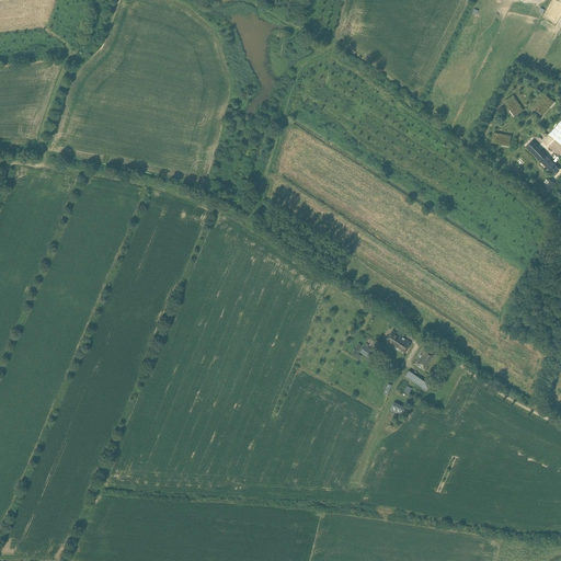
[(522,110),(513,96),(507,101),(516,114),(522,110)]
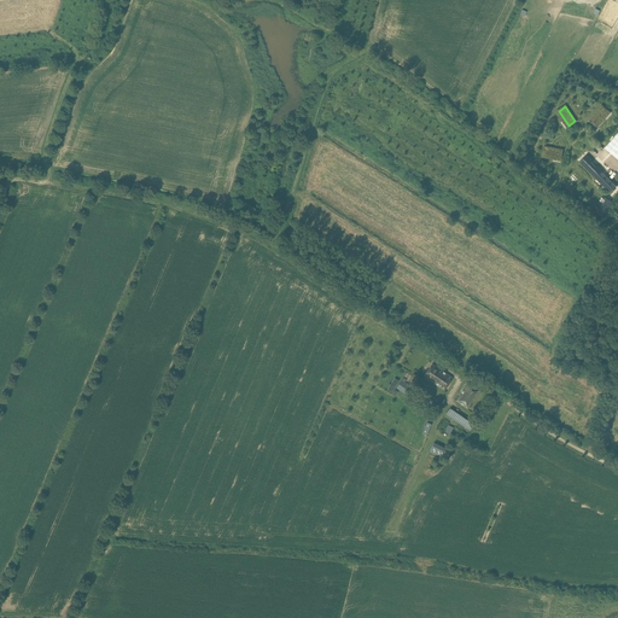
[(590,120),(596,124),(607,112),(602,106),(590,120)]
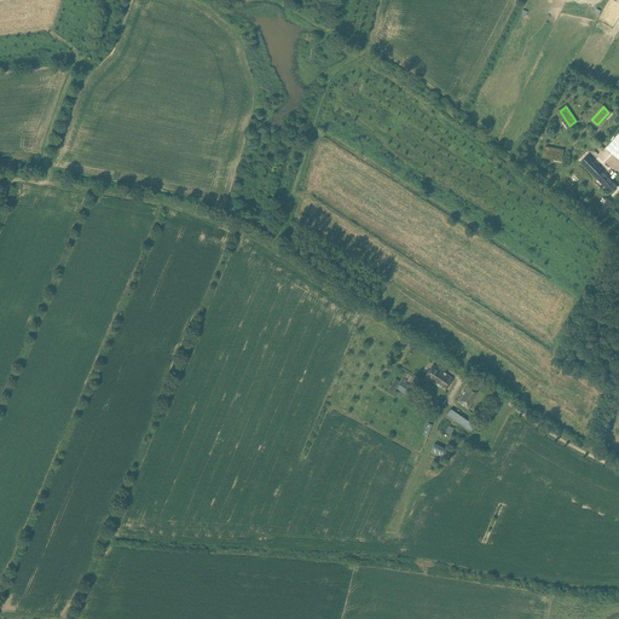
[(618,132),(606,148),(618,157),(618,132)]
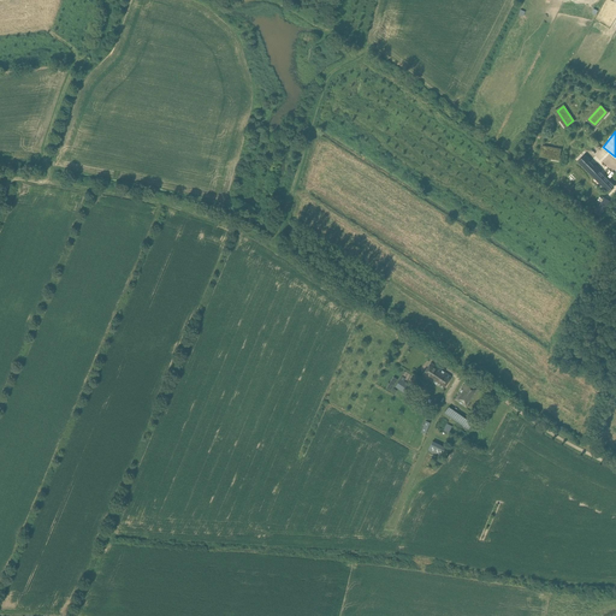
[(560,150),(543,147),(542,154),(558,158),(560,150)]
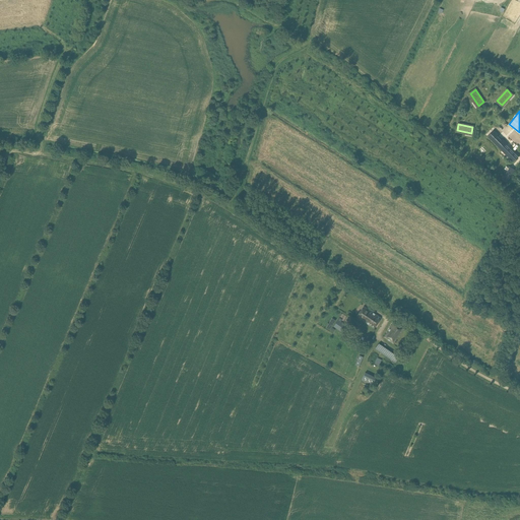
[(495,130),(488,136),(501,149),(508,143),(503,138),(502,140),(497,136),(499,134),(495,130)]
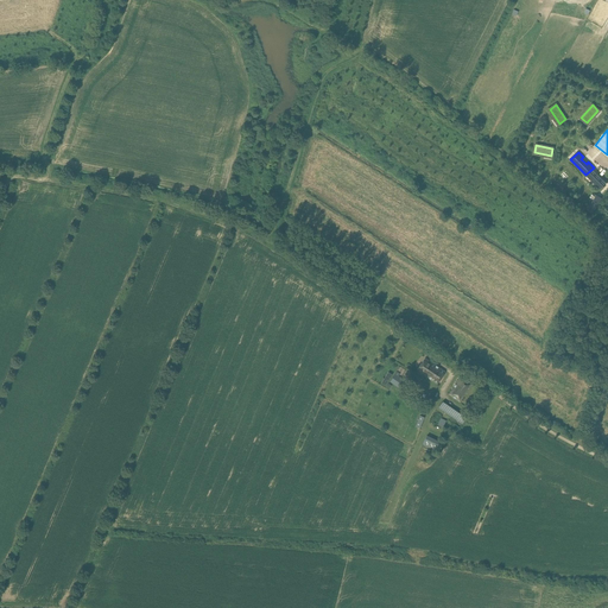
[(594,194),(586,208),(594,213),(602,198),(594,194)]
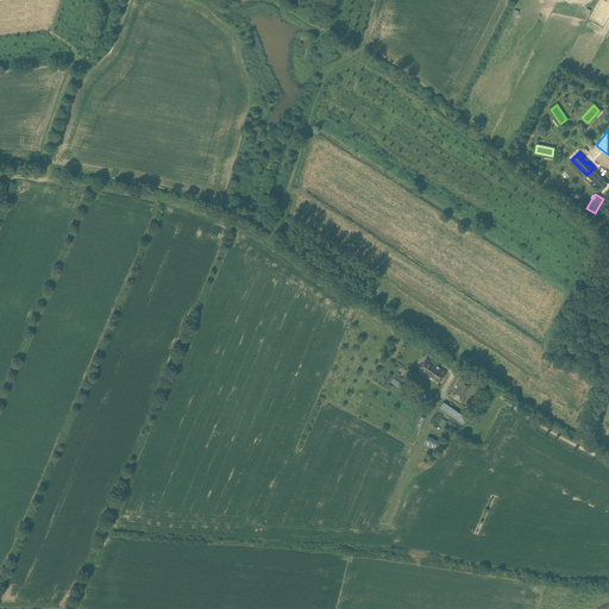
[(438,384),(443,377),(446,372),(426,358),(422,364),(418,371),(438,384)]
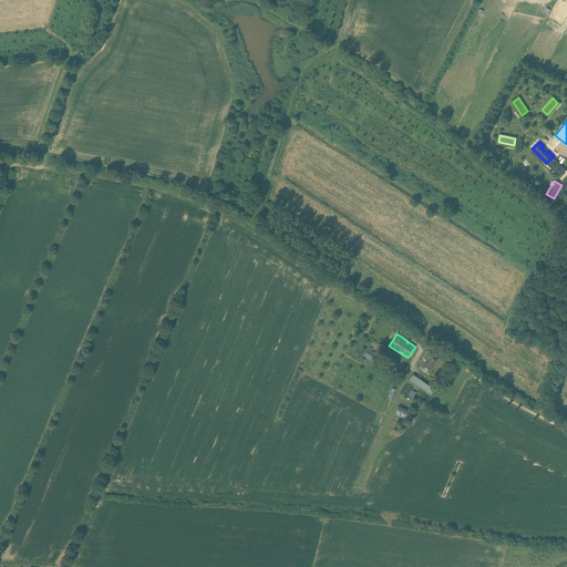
[(357,356),(356,357),(359,360),(366,349),(362,347),(359,353),(357,356)]
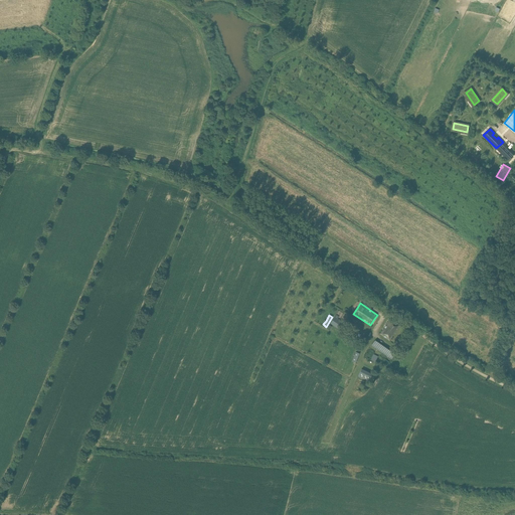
[(336,315),(330,324),(340,330),(345,323),(338,319),(339,317),(336,315)]
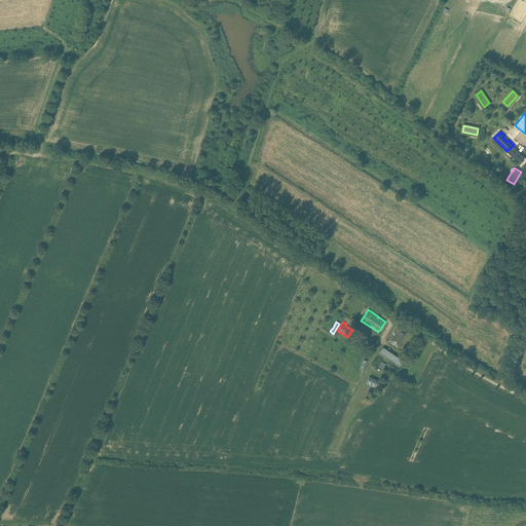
[(398,348),(406,336),(409,332),(399,325),(396,329),(388,341),(398,348)]
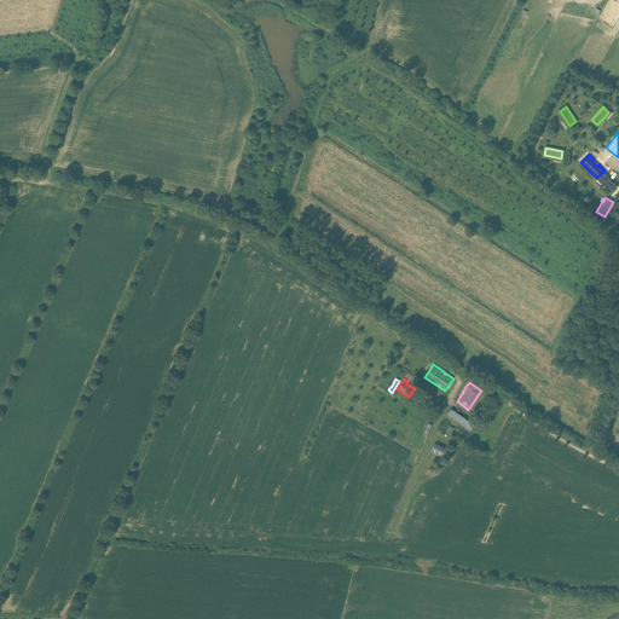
[(451,409),(446,416),(472,432),(476,424),(451,409)]
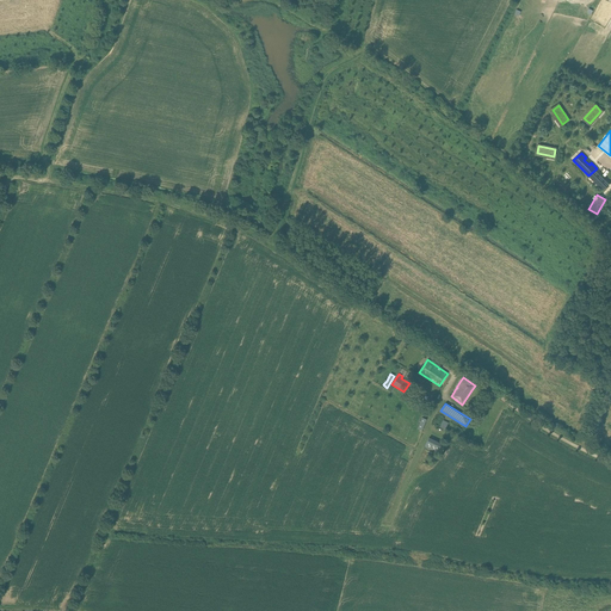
[(443,420),(439,426),(449,431),(452,424),(443,420)]
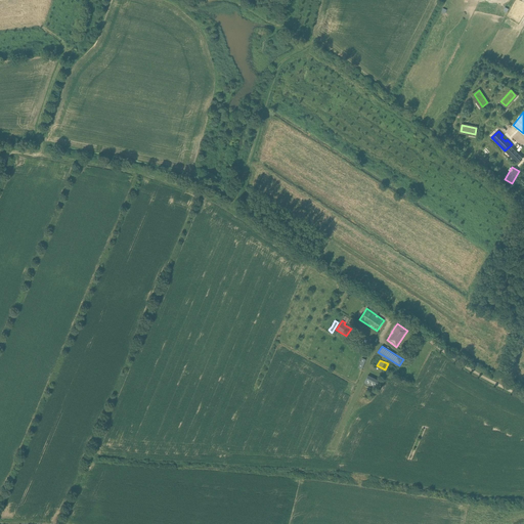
[(375,388),(379,380),(368,375),(364,383),(375,388)]
